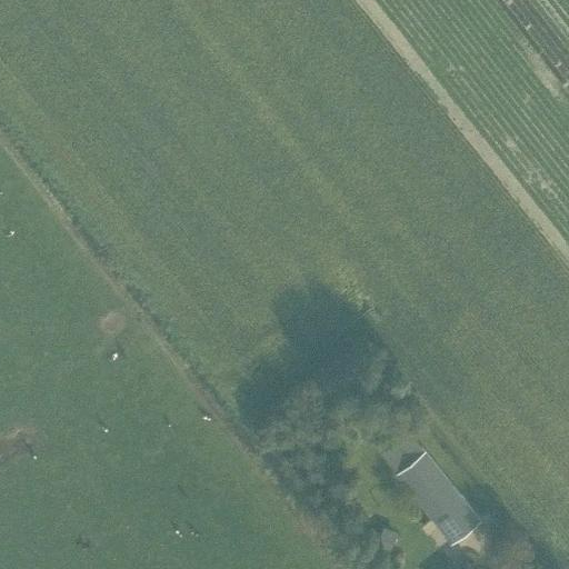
[(408,429),(380,451),(397,472),(425,450),(408,429)]
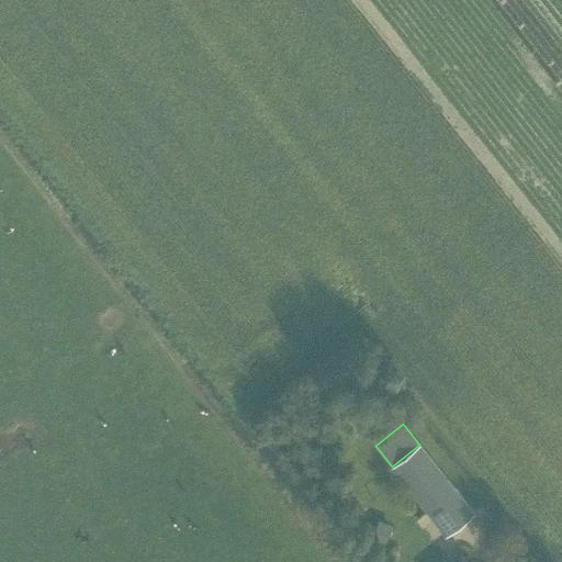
[(334,436),(329,428),(321,434),(325,441),(334,436)]
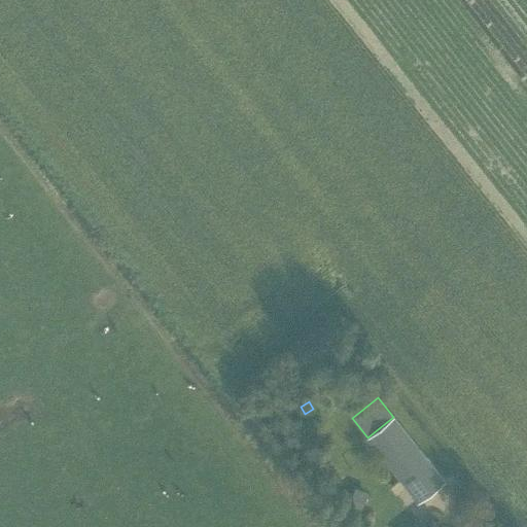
[(394,416),(366,437),(418,503),(446,481),(394,416)]
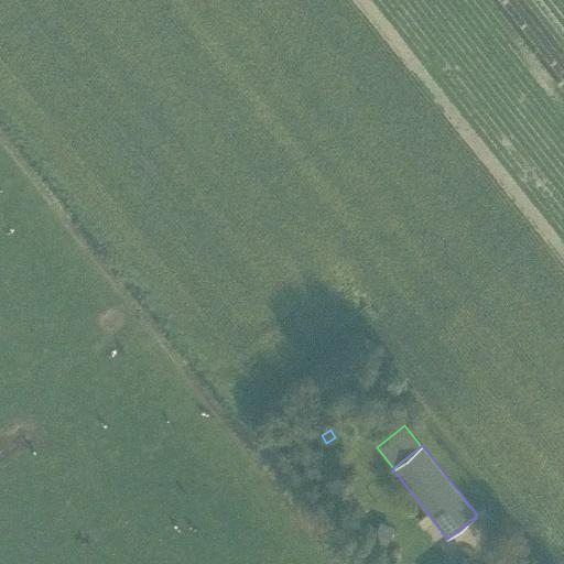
[(393,528),(382,523),(375,541),(386,545),(393,528)]
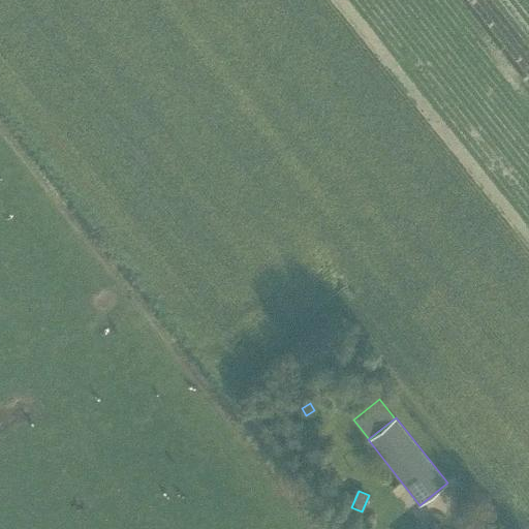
[(441,528),(434,519),(425,525),(427,528),(425,528),(441,528)]
